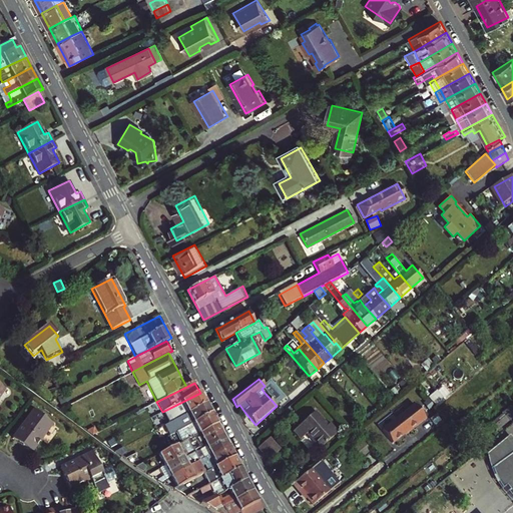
[(439,400),(432,390),(425,395),(433,405),(439,400)]
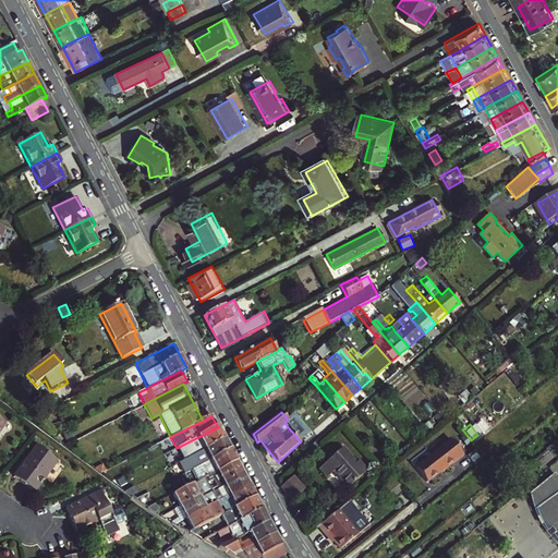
[(202,451),(225,440),(218,427),(181,446),(187,459),(192,457),(202,451)]
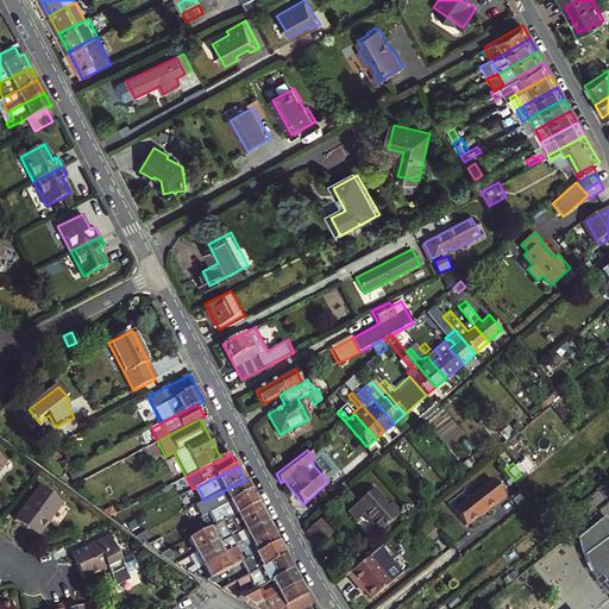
[(502,494),(489,478),(451,510),(464,525),(490,502),(491,503),(502,494)]
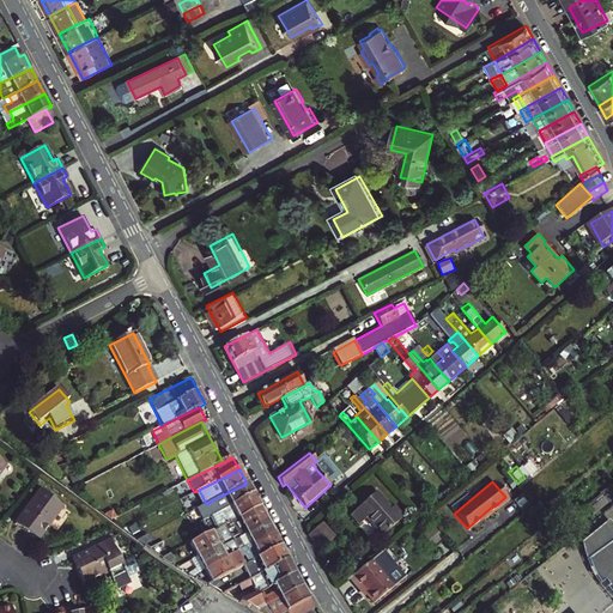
[(223,510),(253,495),(247,484),(222,496),(211,502),(217,514),(223,510)]
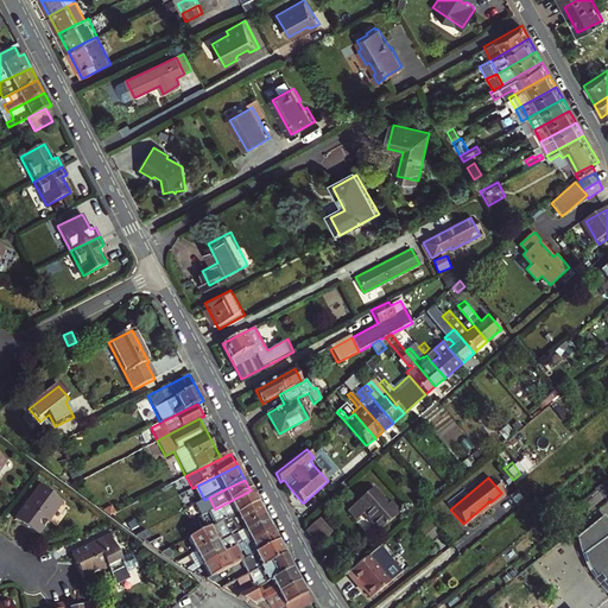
[(38,534),(63,501),(40,485),(16,518),(38,534)]
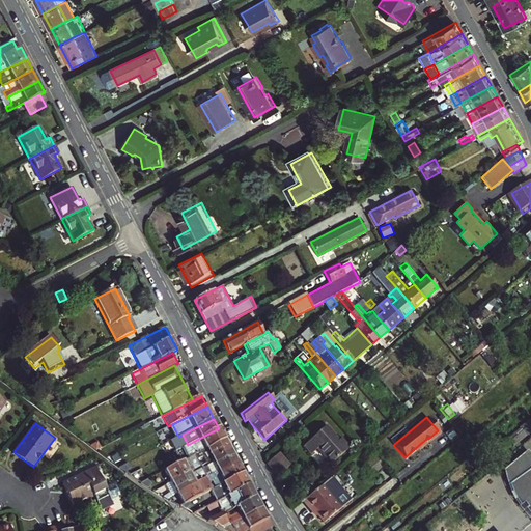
[(338,441),(326,425),(313,437),(334,460),(348,448),(341,439),(338,441)]
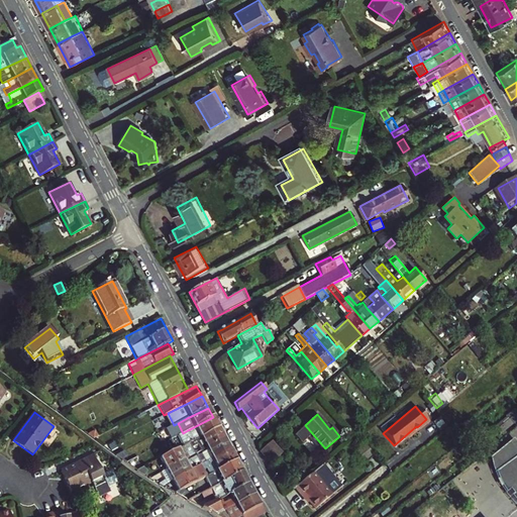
[(199,440),(220,429),(213,417),(188,430),(183,433),(176,437),(182,449),(193,443),(199,440)]
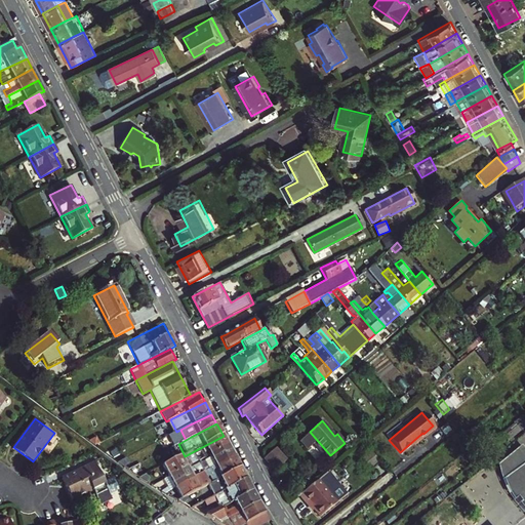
[(330,455),(310,432),(299,441),(307,449),(313,443),(327,459),(330,455)]
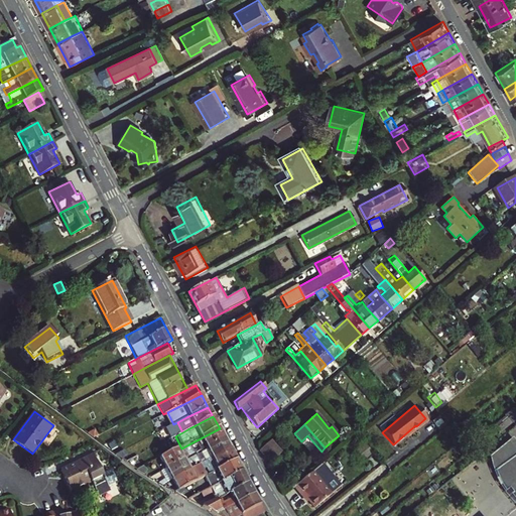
[(205,452),(210,449),(209,447),(225,439),(220,428),(199,439),(192,442),(195,446),(199,454),(205,450),(205,452)]
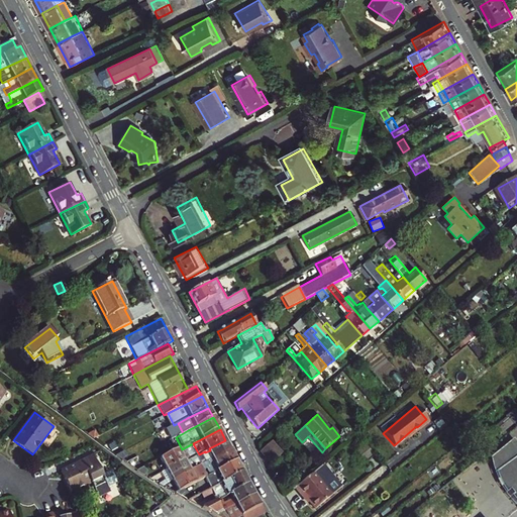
[(516,453),(516,445),(511,438),(488,457),(489,461),(491,468),(493,473),(516,453)]
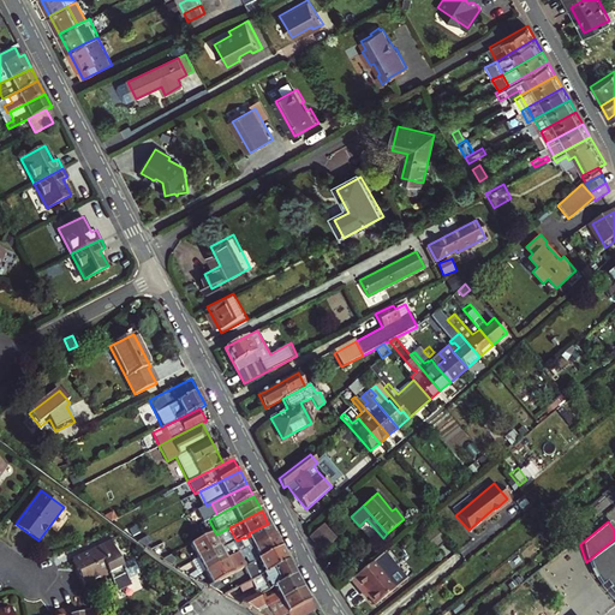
[(268,524),(249,533),(250,536),(244,538),(244,537),(237,541),(243,553),(250,549),(249,548),(254,544),(255,547),(275,536),(268,524)]
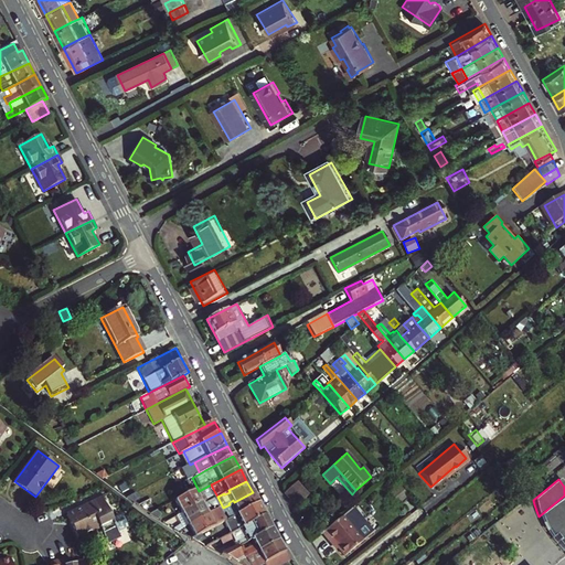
[(290,500),(305,489),(299,481),(286,492),(286,493),(290,500)]
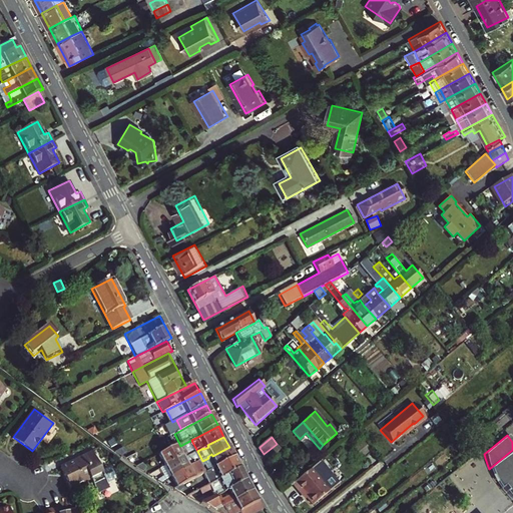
[(193,444),(191,440),(180,446),(158,457),(164,468),(185,457),(186,459),(192,456),(191,454),(187,447),(193,444)]
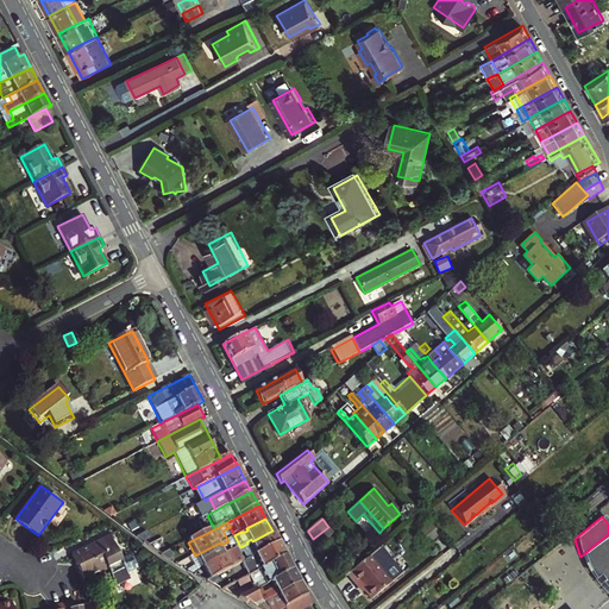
[(328,527),(313,539),(319,547),(334,535),(328,527)]
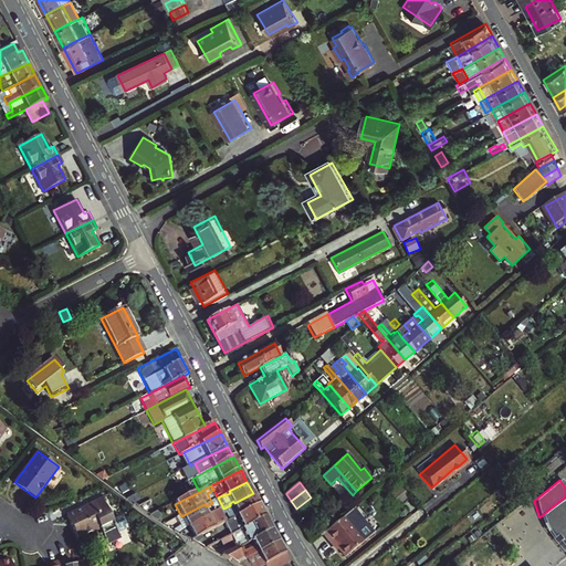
[(227,514),(230,521),(260,505),(253,493),(234,503),(233,501),(229,504),(230,505),(223,509),(227,514)]
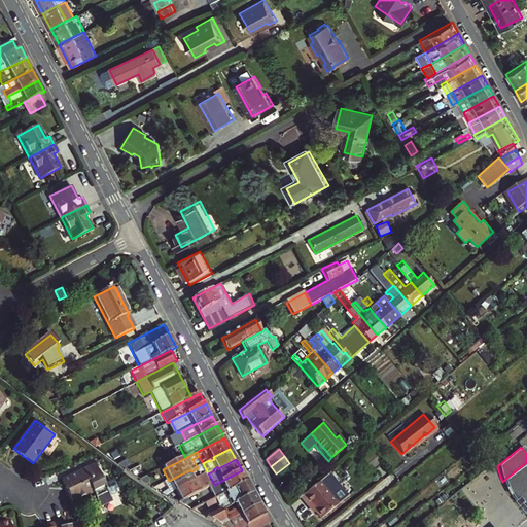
[(526,462),(502,482),(502,483),(505,489),(508,495),(513,500),(515,502),(526,492),(526,462)]
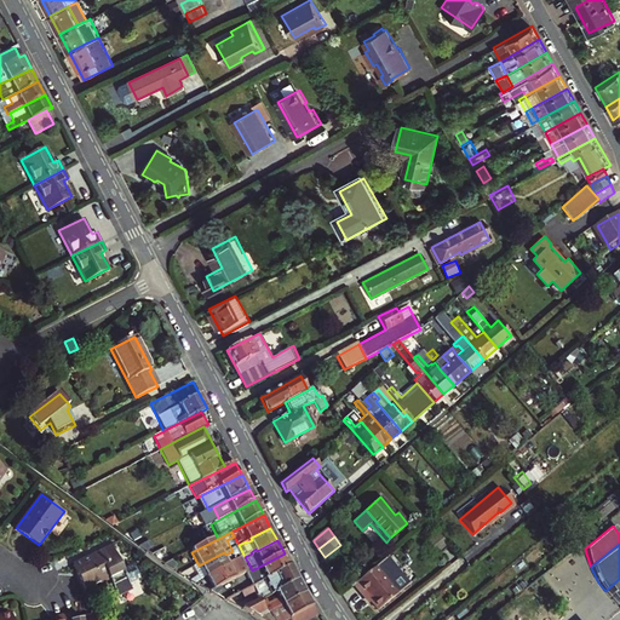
[(233,551),(225,555),(224,552),(199,566),(206,578),(231,564),(230,563),(237,560),(237,561),(245,557),(239,545),(231,549),(233,551)]
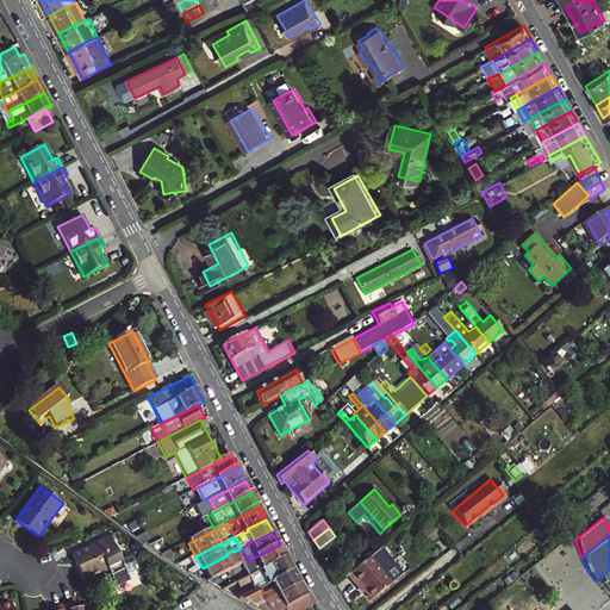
[(112,590),(128,583),(107,541),(69,559),(82,583),(105,572),(112,590)]
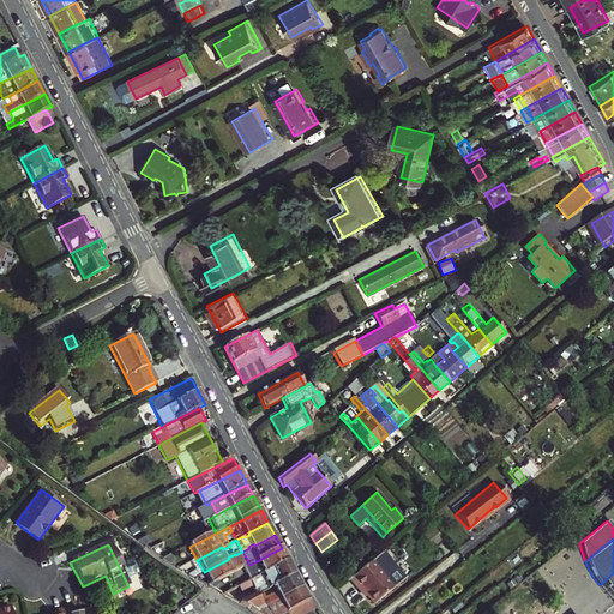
[(252,582),(289,563),(282,548),(250,565),(245,567),(252,582)]
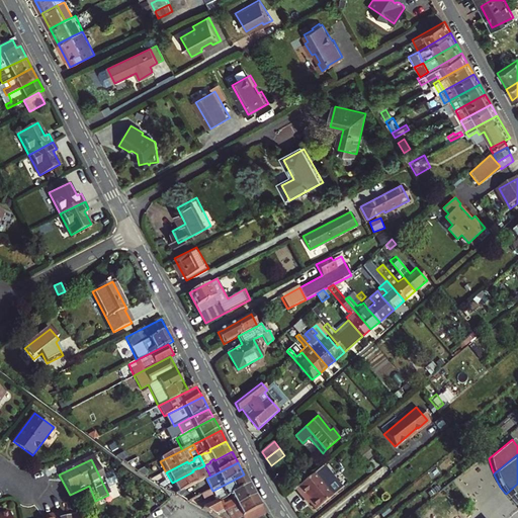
[(193,471),(172,483),(177,494),(198,483),(206,479),(210,477),(207,470),(204,465),(198,468),(198,467),(192,470),(193,471)]
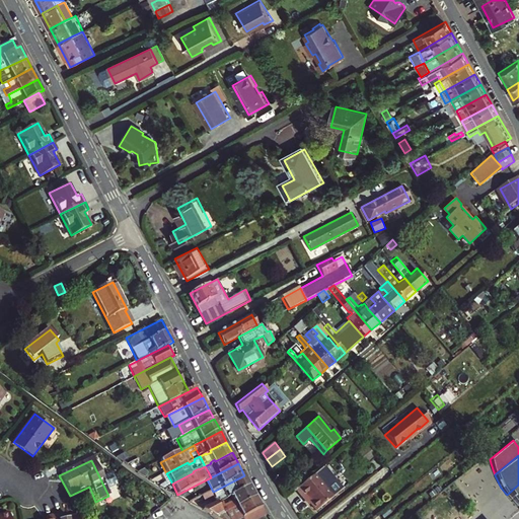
[(311,472),(294,486),(303,497),(305,495),(314,507),(331,494),(313,471),(311,472)]
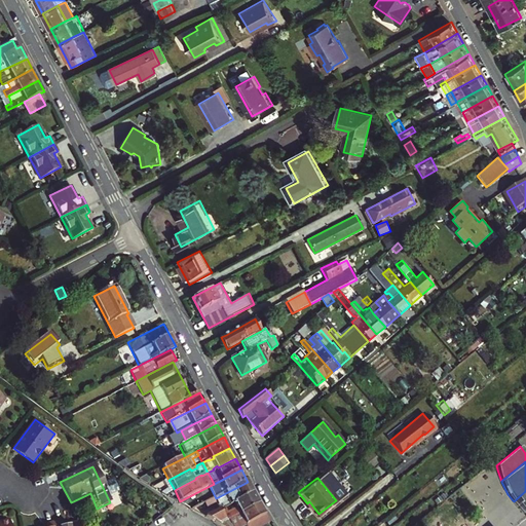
[(223,505),(225,509),(235,503),(254,494),(248,482),(216,498),(190,512),(197,515),(218,504),(220,506),(223,505)]
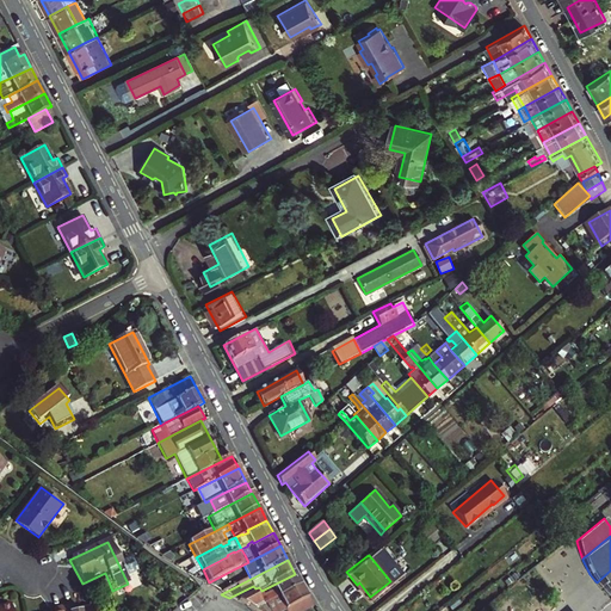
[(610,571),(597,582),(602,590),(610,581),(610,571)]
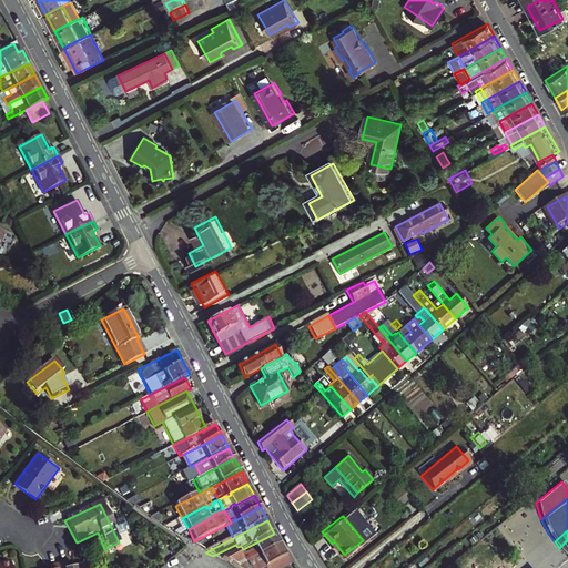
[(244,563),(247,561),(260,555),(280,545),(274,534),(254,544),(257,549),(242,558),(244,563)]
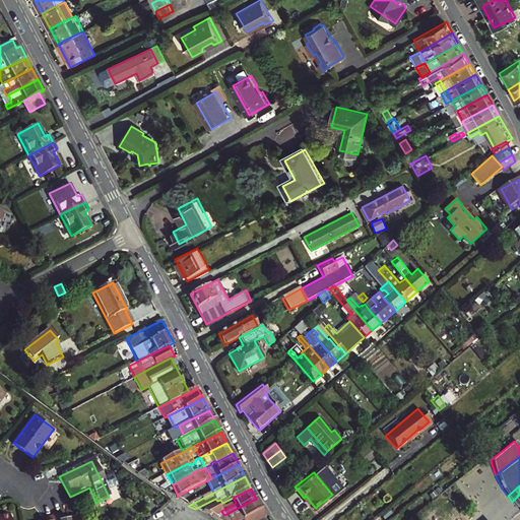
[(221,519),(240,519),(242,519),(261,509),(256,499),(238,508),(226,514),(223,515),(220,517),(221,519)]
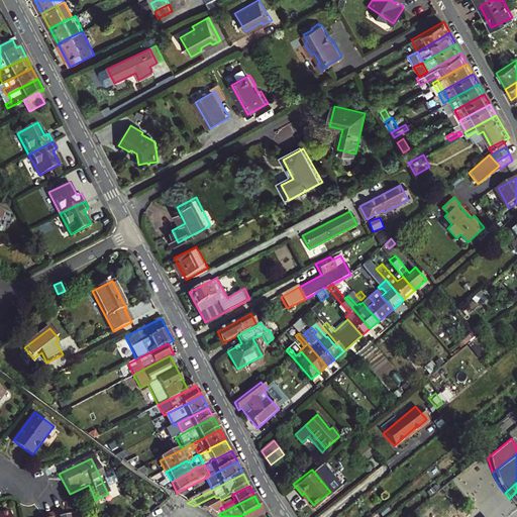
[(220,508),(217,502),(201,510),(213,516),(214,516),(220,516),(219,514),(222,512),(220,508)]
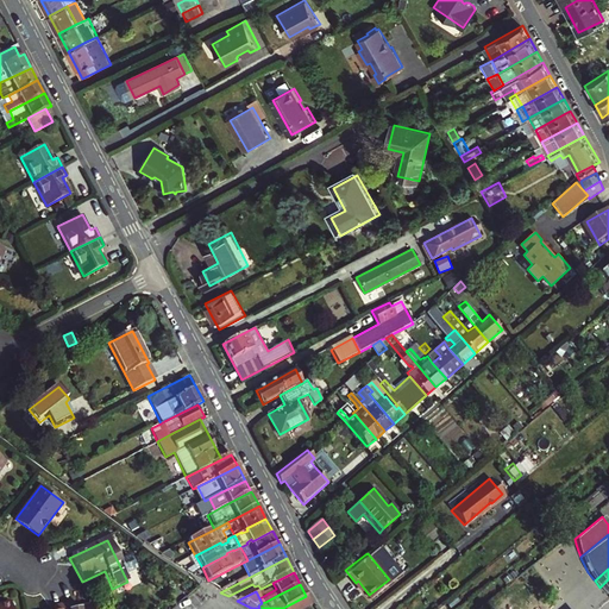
[(306,596),(283,608),(302,608),(311,604),(306,596)]
